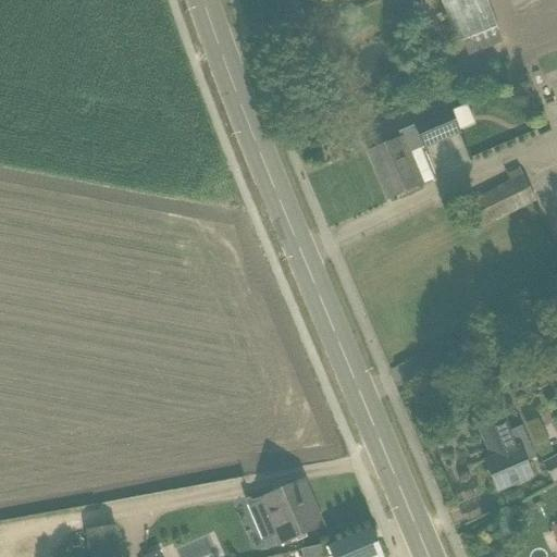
[(485,0),(440,0),(457,45),(497,29),(485,0)]
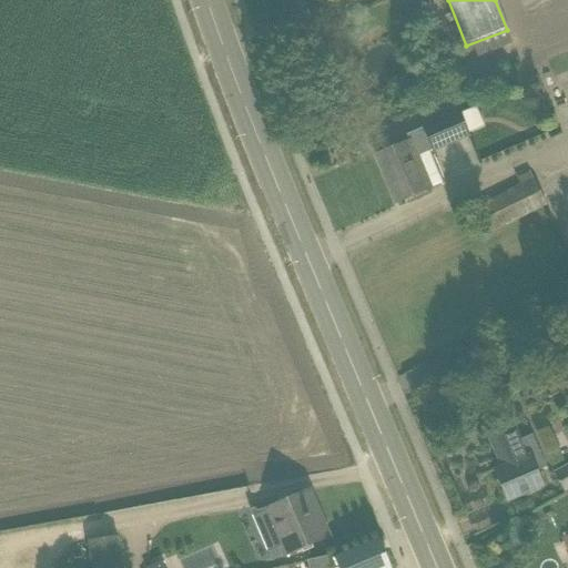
[(408,142),(376,155),(396,202),(432,188),(418,158),(468,138),(458,113),(422,128),(405,134),(408,142)]
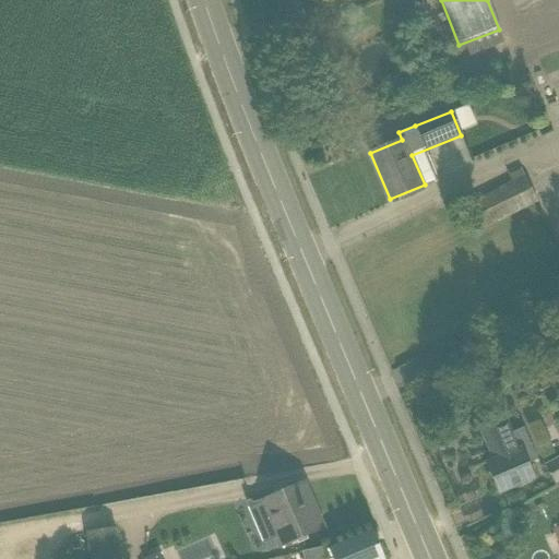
[(465,205),(478,233),(538,203),(522,168),(510,175),(513,182),(465,205)]
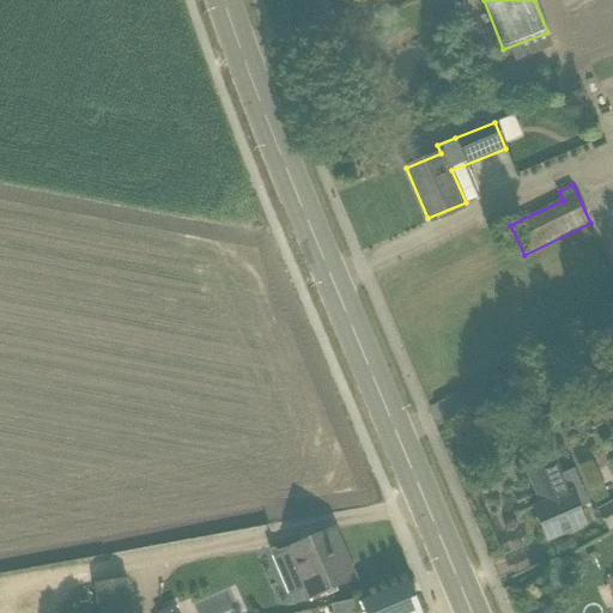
[(583,525),(577,509),(588,504),(574,469),(559,475),(552,460),(527,471),(542,507),(534,509),(546,540),(569,532),(583,525)]
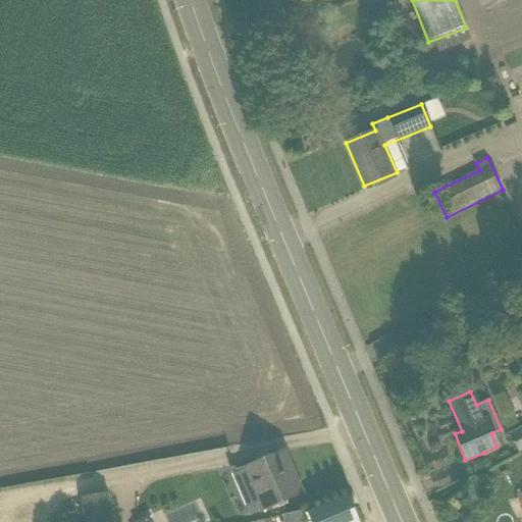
[(518,451),(521,449),(521,427),(509,435),(518,451)]
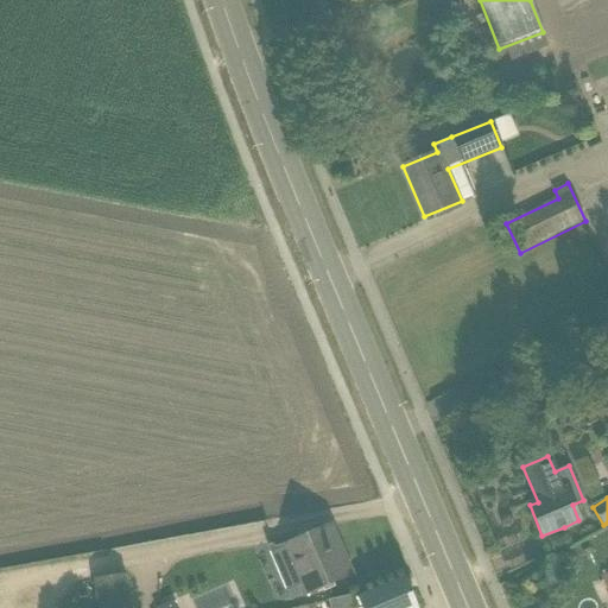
[(303,596),(329,584),(352,575),(330,526),(283,546),(303,596)]
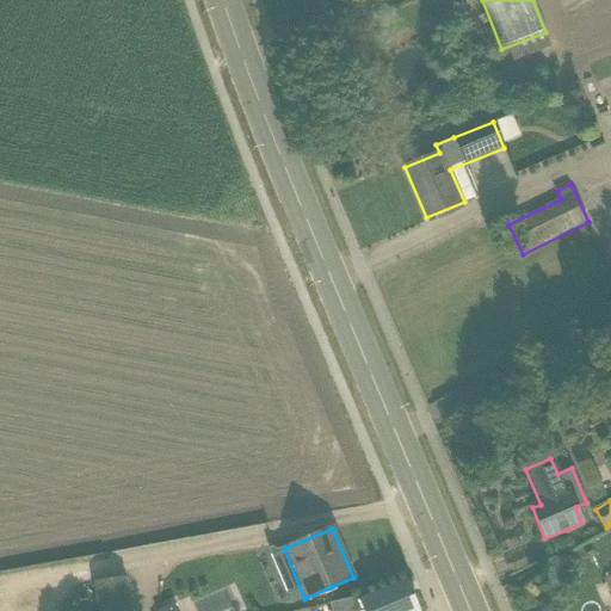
[(131,610),(127,576),(93,582),(97,610),(131,610)]
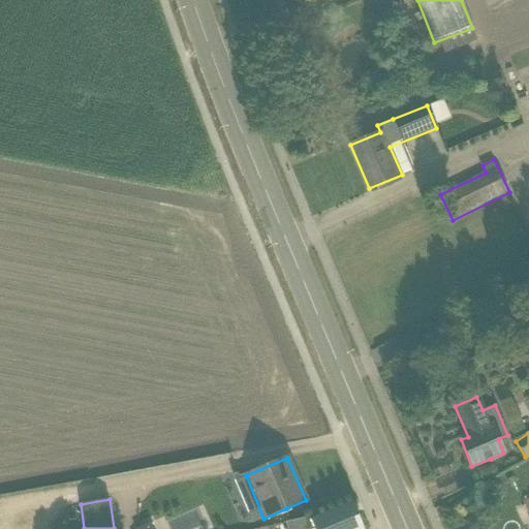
[(362,528),(350,502),(320,515),(284,523),(285,528),(362,528)]
